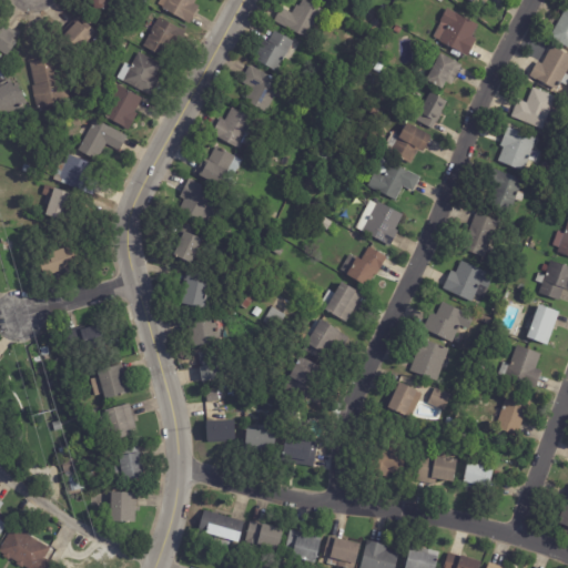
[(89,0),(109,0),(110,9),(93,9),(93,4),(89,4),(89,0)]
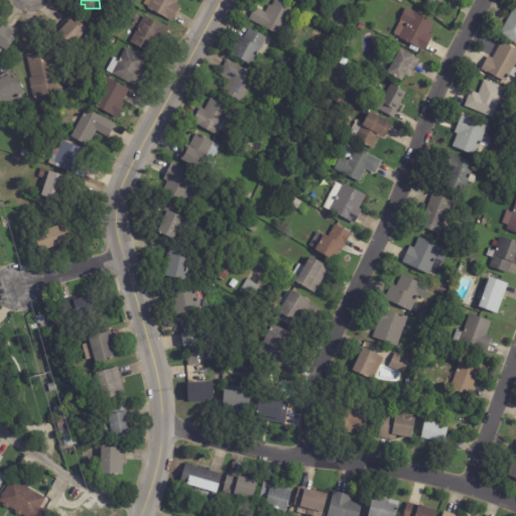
[(179,8),(172,21),(147,7),(148,6),(144,3),(145,0),(177,0),(176,3),(181,6),(179,8)]
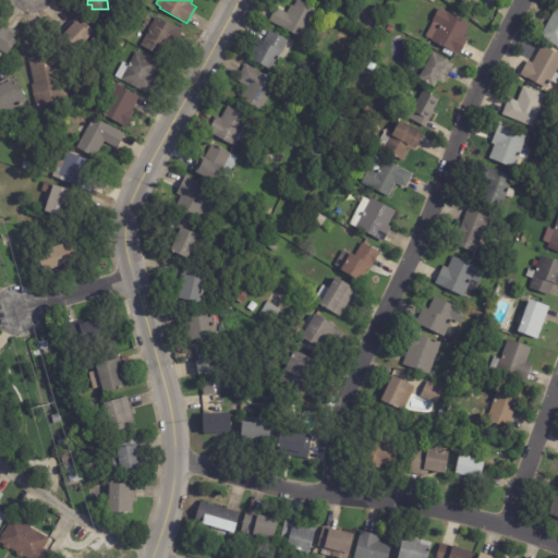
[(313,19),(303,38),(269,21),(276,8),(288,13),(291,4),(294,7),(296,0),(300,0),(318,9),(313,19)]
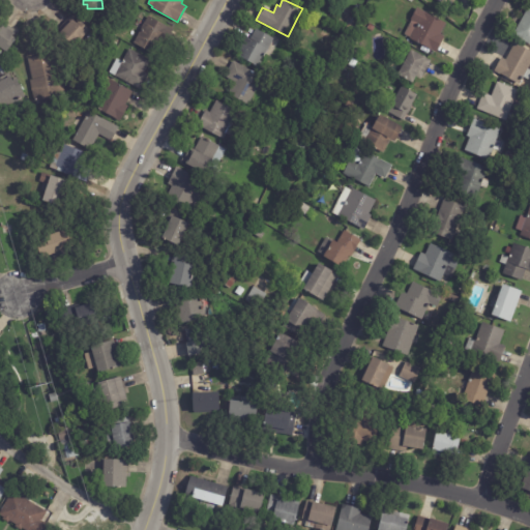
[(357,5),(363,8),(359,16),(353,11),(357,5)]
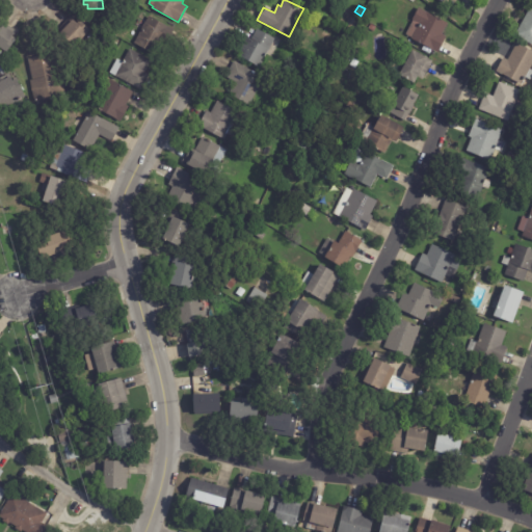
[(531,44),(515,35),(531,7),(531,44)]
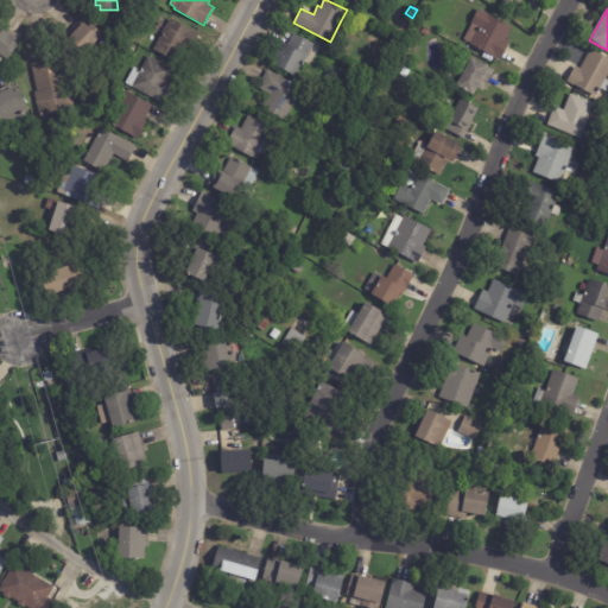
[(508,48),(502,61),(498,58),(495,65),(480,57),(482,50),(470,44),(472,44),(463,40),(479,10),(513,26),(506,39),(511,42),(508,48)]
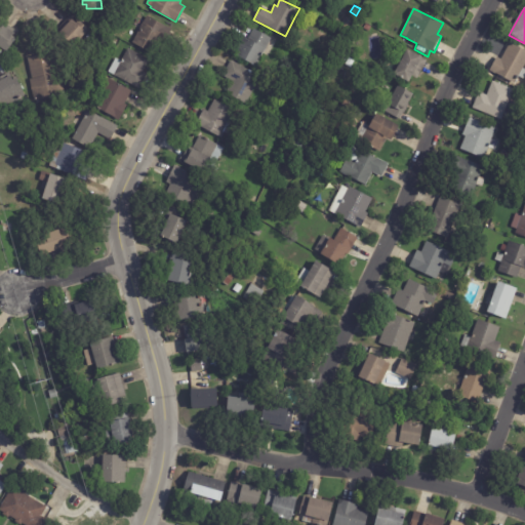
[(171,29),(163,45),(159,43),(153,54),(133,43),(147,16),(171,29)]
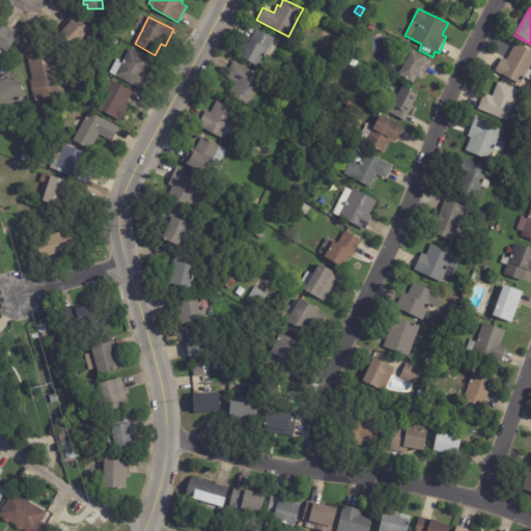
[(62,30),(74,20),(77,23),(80,20),(90,29),(72,49),(61,39),(63,36),(60,33),(62,30)]
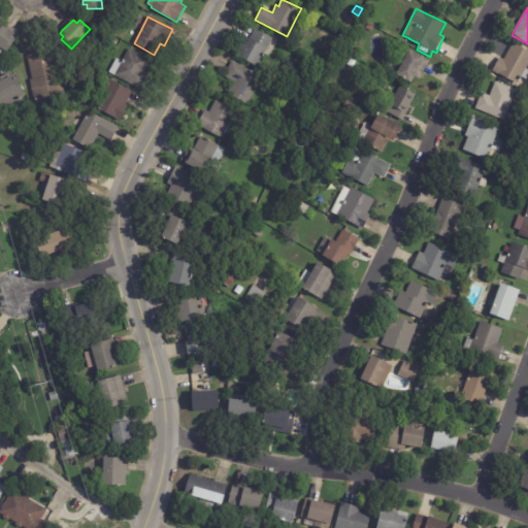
[(6,24),(17,31),(11,37),(15,40),(4,57),(1,55),(0,54),(0,22),(1,21),(6,24)]
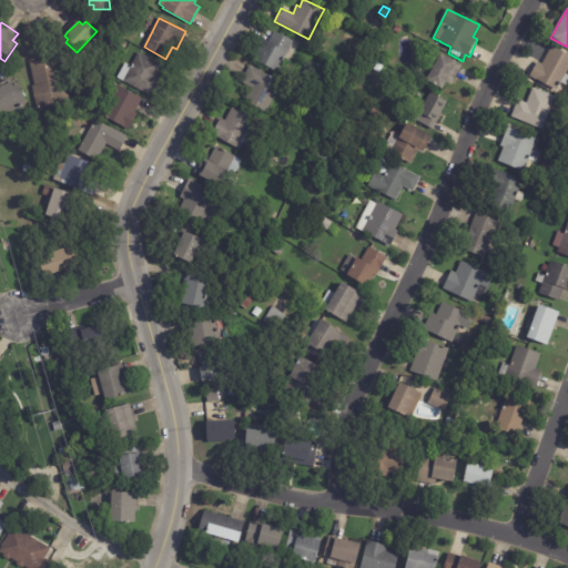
[(264,41),(264,40),(269,42),(275,31),(301,46),(292,63),(284,59),(279,72),(254,59),(264,41)]
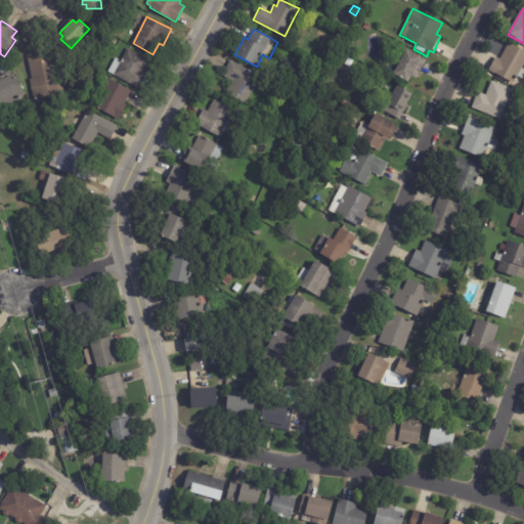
[(523,67),(523,69),(523,77),(523,79),(519,77),(515,83),(495,73),(495,74),(489,71),(496,57),(500,59),(510,42),(523,50),(523,67)]
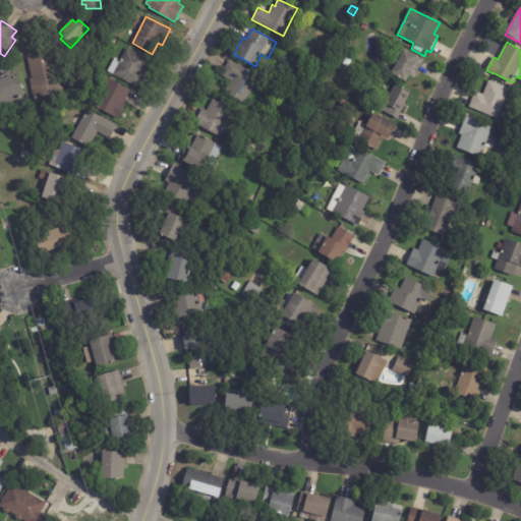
[(149,60),(142,70),(147,73),(138,89),(113,74),(116,68),(111,65),(115,58),(120,61),(127,48),(149,60)]
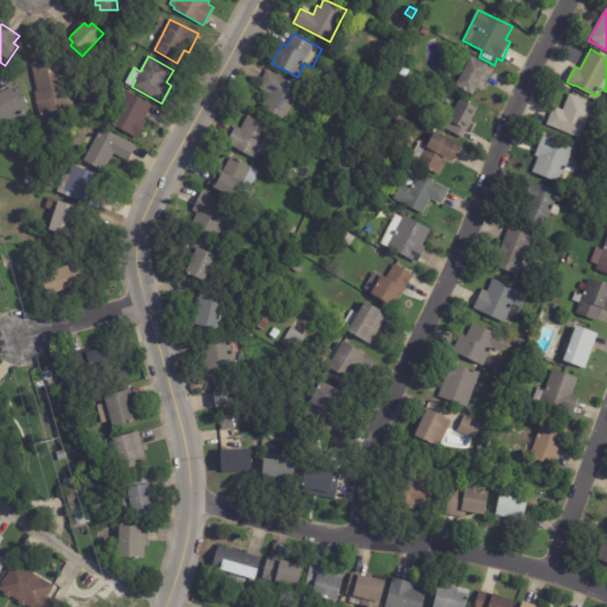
[(493,72),(481,93),(477,90),(474,95),(457,85),(472,57),(494,70),(493,72)]
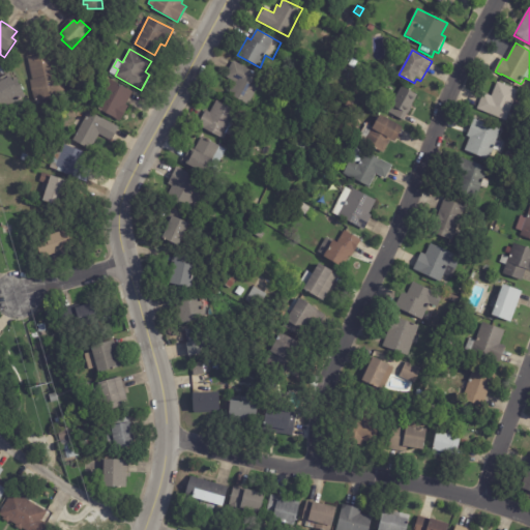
[(49,99),(34,102),(30,81),(32,80),(28,59),(55,53),(60,74),(63,74),(67,95),(49,99)]
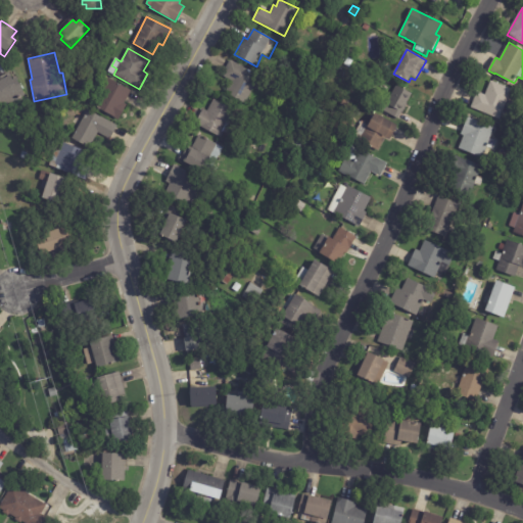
[(350,67),(344,64),(348,57),(353,60),(350,67)]
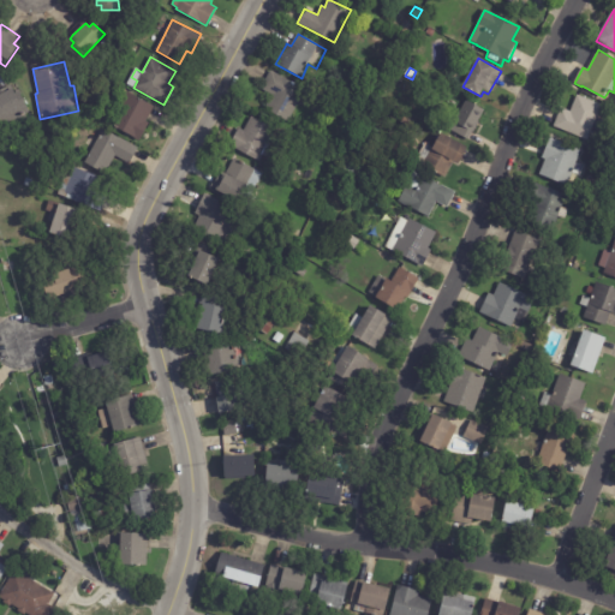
[(304,93),(288,121),(266,108),(273,95),(262,89),(272,71),(306,90),(304,93)]
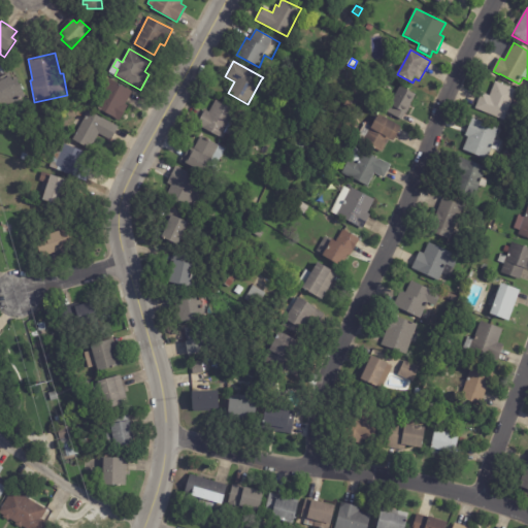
[(17,79),(26,96),(23,98),(23,99),(2,109),(0,105),(0,77),(9,73),(13,80),(17,79)]
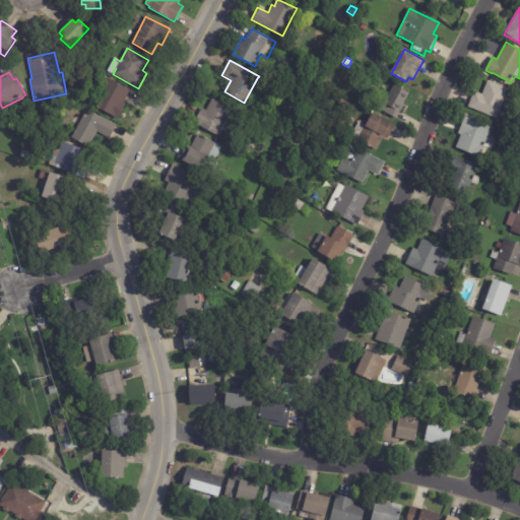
[(128,89),(130,90),(124,103),(126,104),(119,119),(92,105),(107,78),(128,89)]
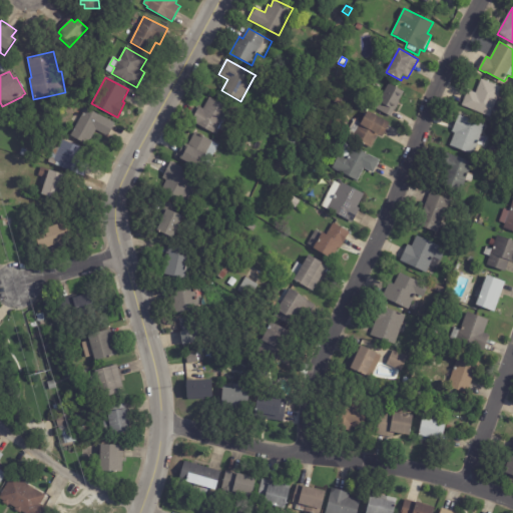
[(498,98),(491,117),(463,106),(469,90),(476,93),(482,79),(502,88),(498,98)]
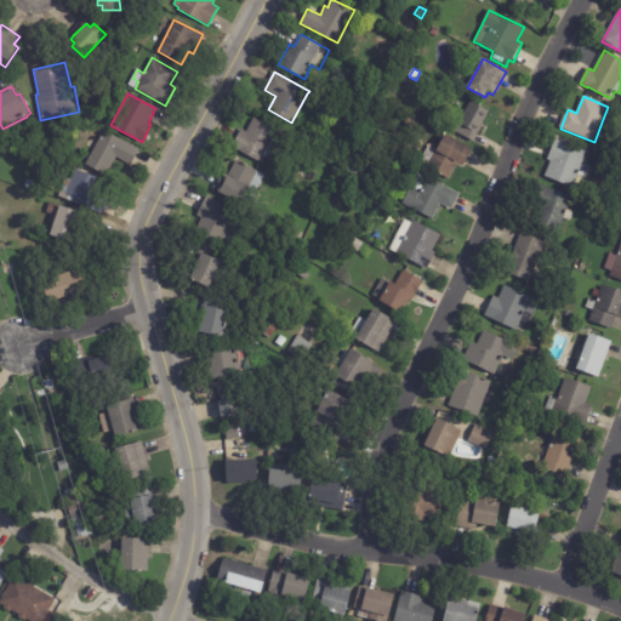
[(357,101),(366,106),(364,113),(354,108),(357,101)]
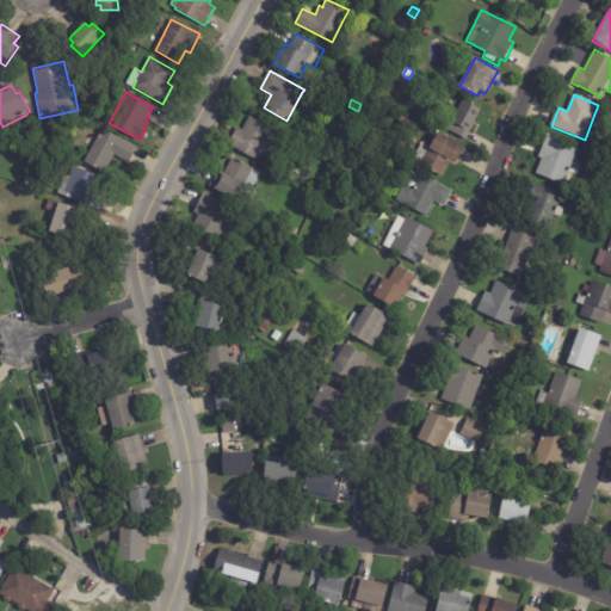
[(470,131),(467,139),(448,129),(464,99),(482,109),(470,131)]
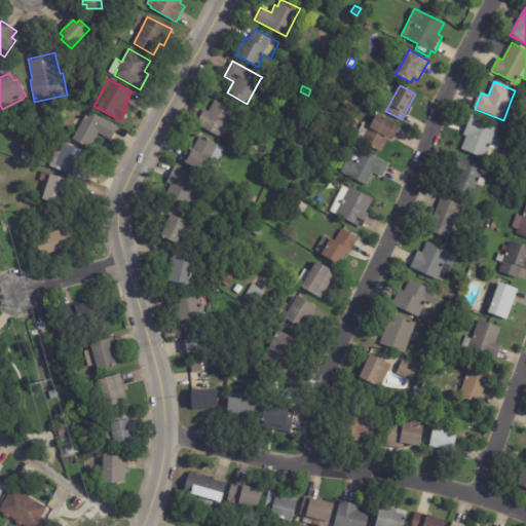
[(222,139),(196,124),(204,109),(209,112),(215,100),(236,112),(222,139)]
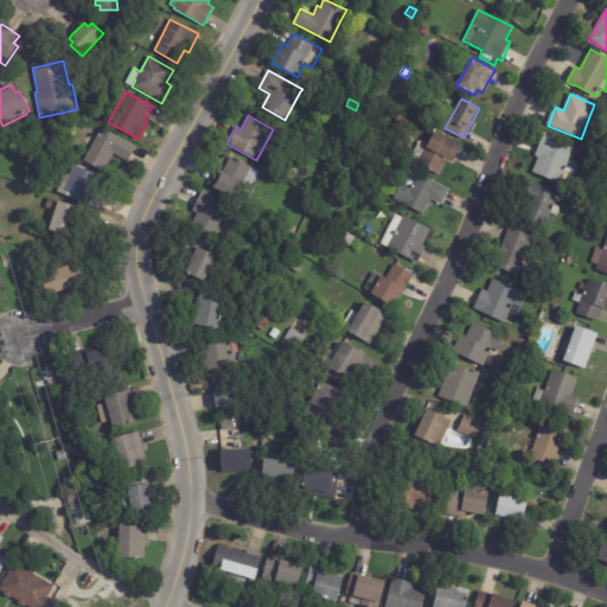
[(135,148),(128,161),(114,154),(104,172),(84,161),(102,128),(136,146),(135,148)]
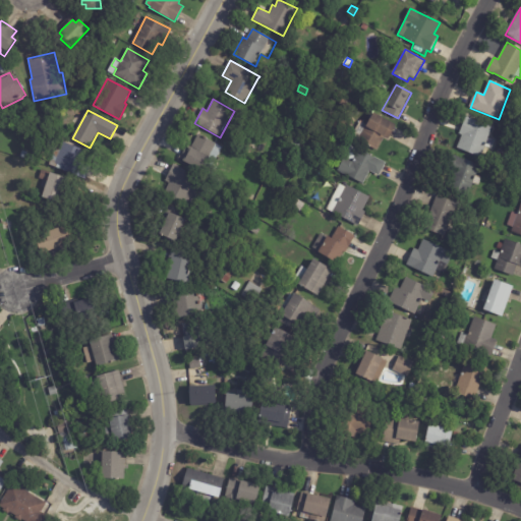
[(391,126),(378,152),(352,137),(360,121),(368,126),(374,113),(393,123),(391,126)]
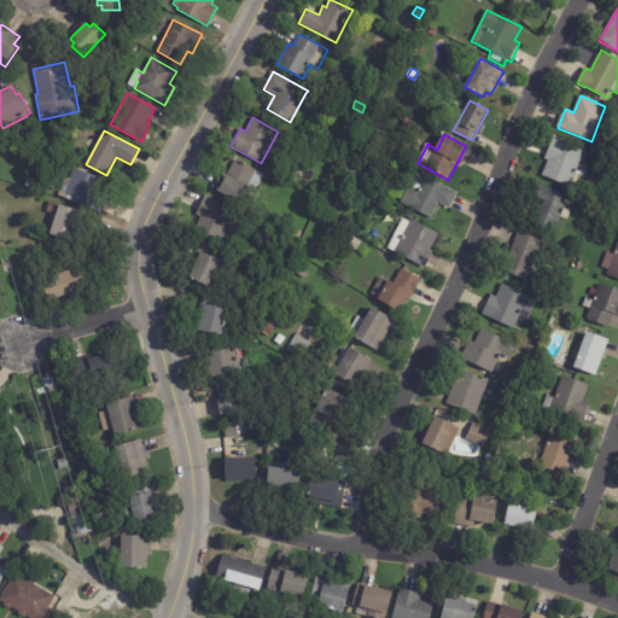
[(576,149),(584,151),(577,167),(575,165),(572,172),(577,174),(571,187),(543,175),(549,161),(546,159),(554,139),(576,149)]
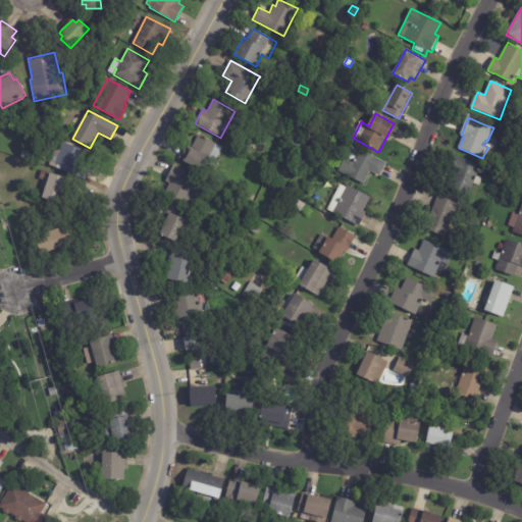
[(515,123),(521,125),(521,128),(520,134),(512,131),(515,123)]
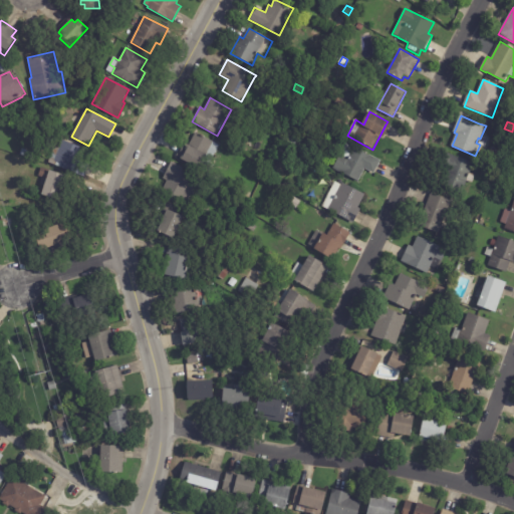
[(28,135),(31,129),(38,134),(34,140),(28,135)]
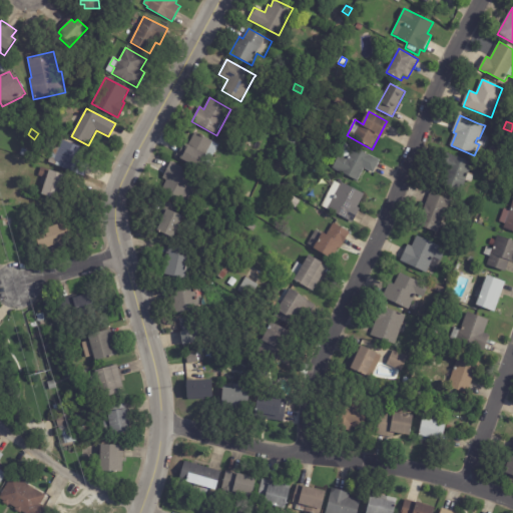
[(177,153),(183,142),(188,145),(195,132),(218,145),(210,160),(204,156),(198,168),(176,156),(177,153)]
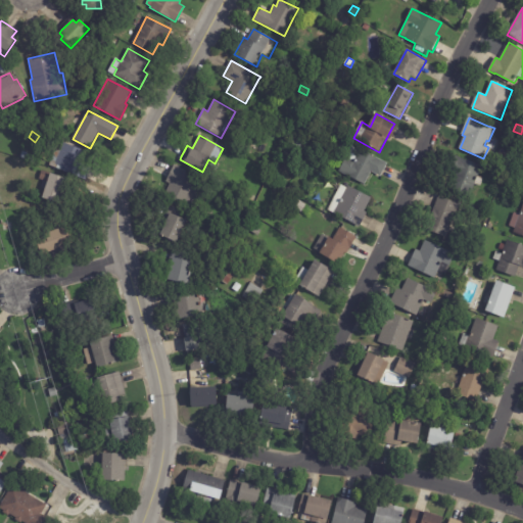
[(302,144),(299,151),(287,146),(291,138),(302,144)]
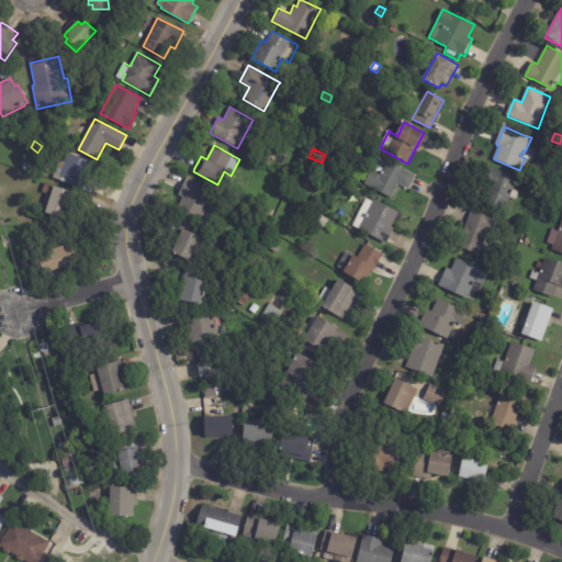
[(93,180),(89,191),(54,178),(59,160),(65,163),(68,154),(91,163),(87,176),(94,178),(93,180)]
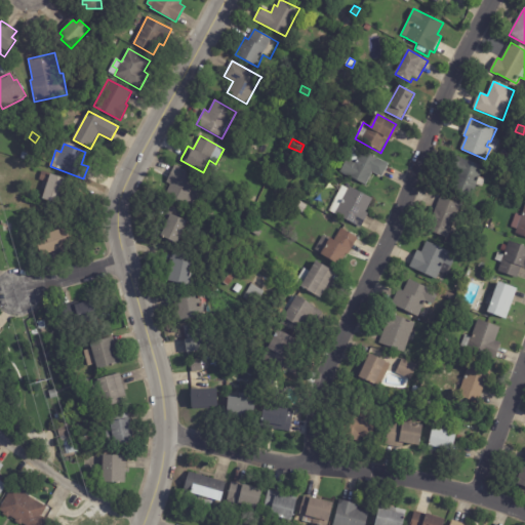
[(389,166),(382,177),(372,172),(366,185),(340,172),(353,147),(389,164),(389,166)]
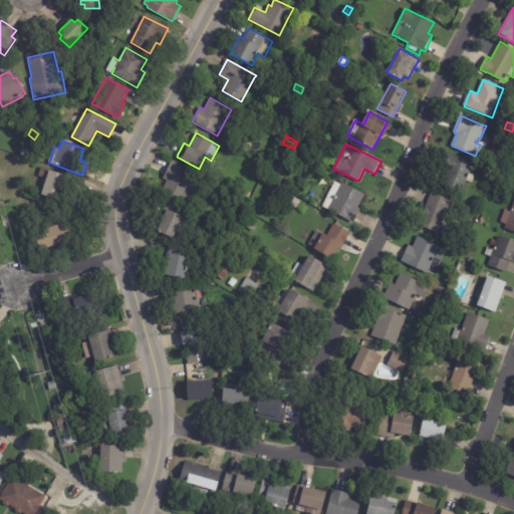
[(22,149),(28,151),(25,157),(20,155),(22,149)]
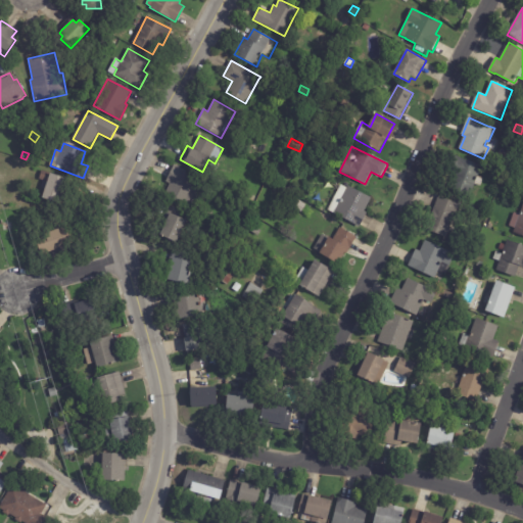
[(449,164),(454,155),(482,165),(478,177),(484,179),(481,186),(475,184),(471,196),(452,189),(456,176),(447,172),(449,164)]
